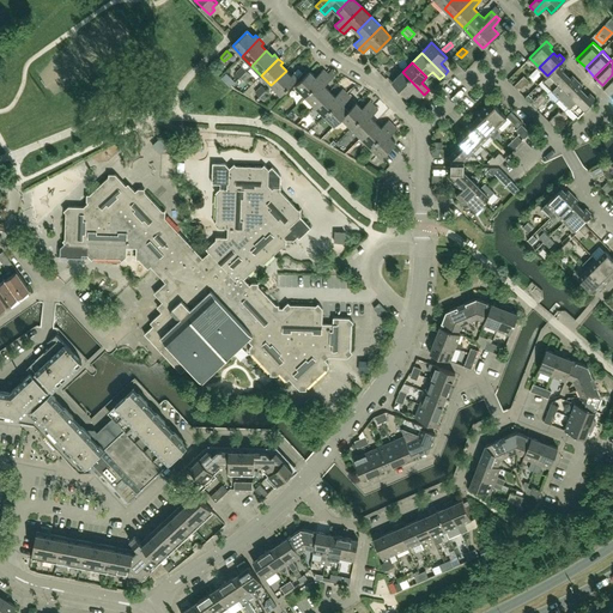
[(548,92),(552,89),(566,74),(563,71),(565,68),(560,64),(559,64),(547,76),(539,84),(548,92)]
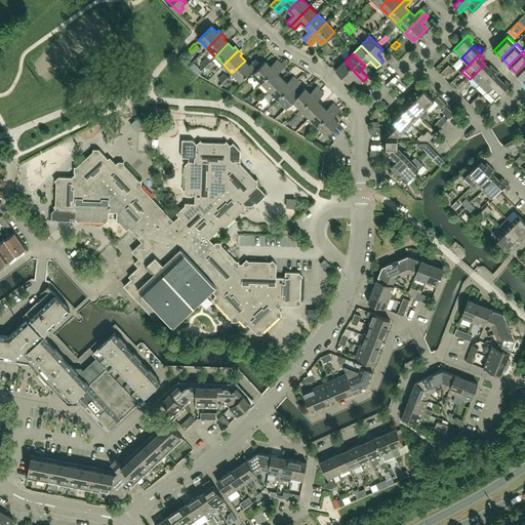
[(202,63),(205,66),(211,61),(207,57),(202,63)]
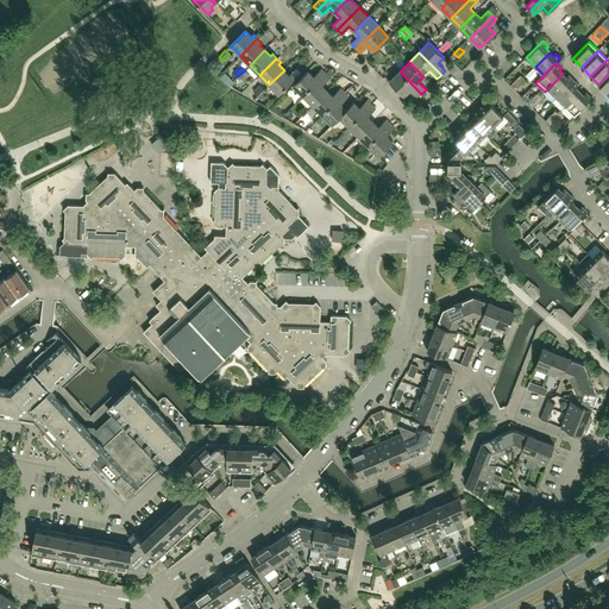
[(303,95),(325,74),(321,69),(313,77),(308,71),(293,86),(303,95)]
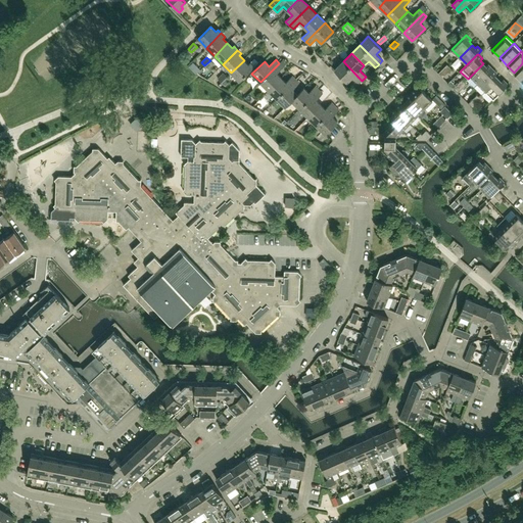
[(214,63),(210,60),(204,65),(208,69),(214,63)]
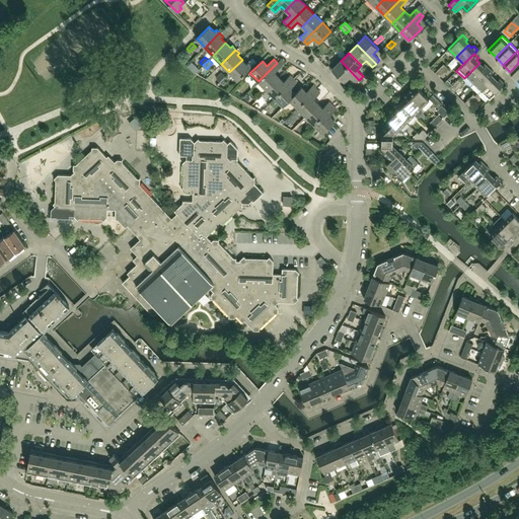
[(238,80),(252,66),(248,62),(246,64),(242,60),(229,72),(238,80)]
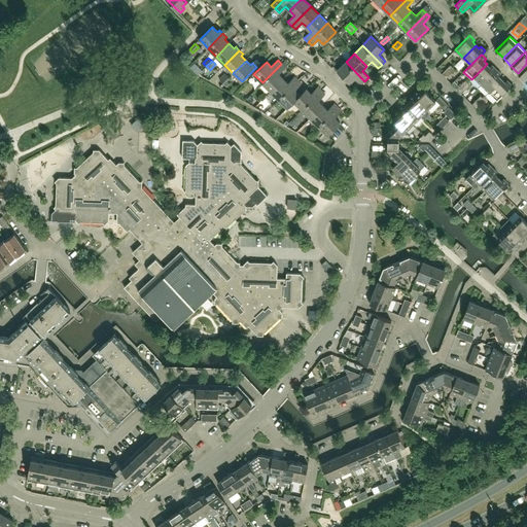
[(364,81),(346,62),(337,70),(350,83),(354,78),(361,84),(364,81)]
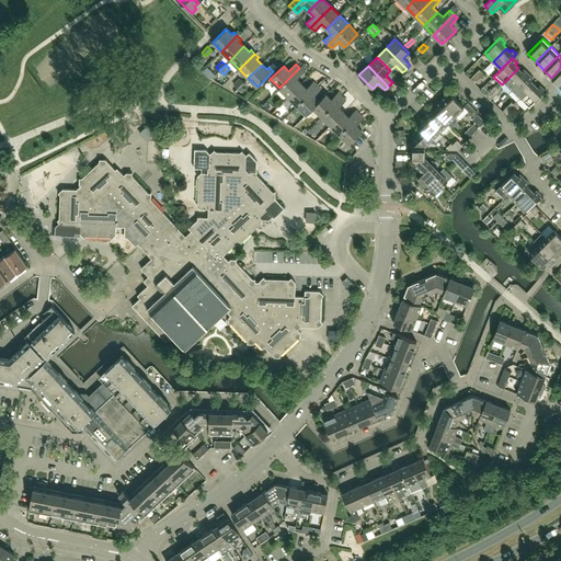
[(288,98),(301,83),(297,79),(304,71),(299,68),(279,88),(288,98)]
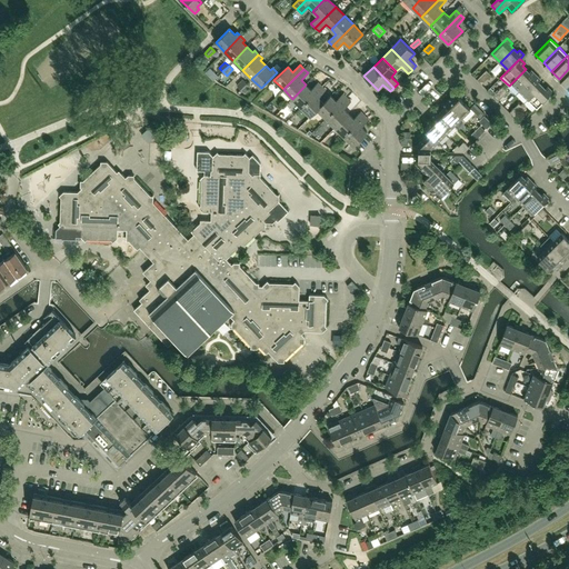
[(520,91),(536,76),(531,70),(529,72),(526,69),(512,82),(520,91)]
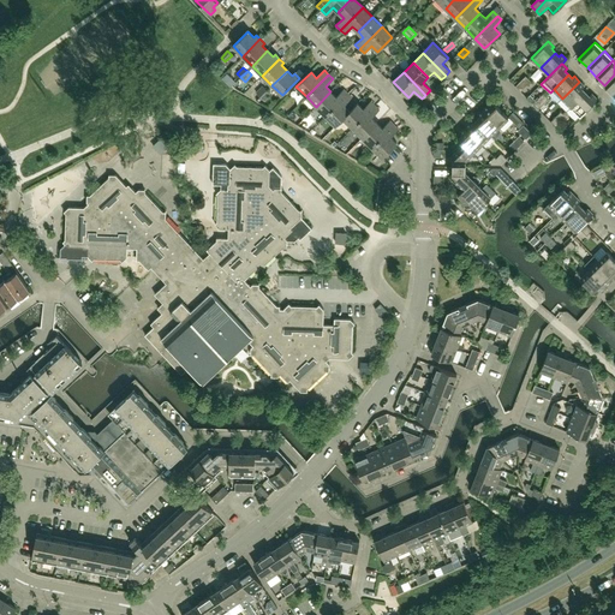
[(614,94),(614,93),(614,75),(604,85),(614,94)]
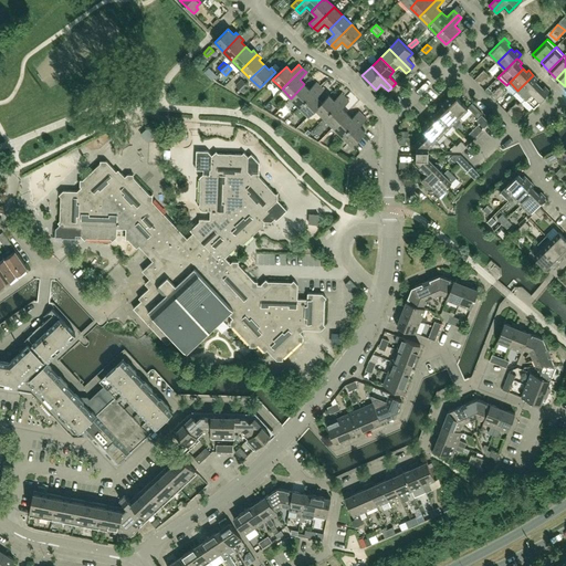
[(484,70),(479,75),(484,80),(489,75),(484,70)]
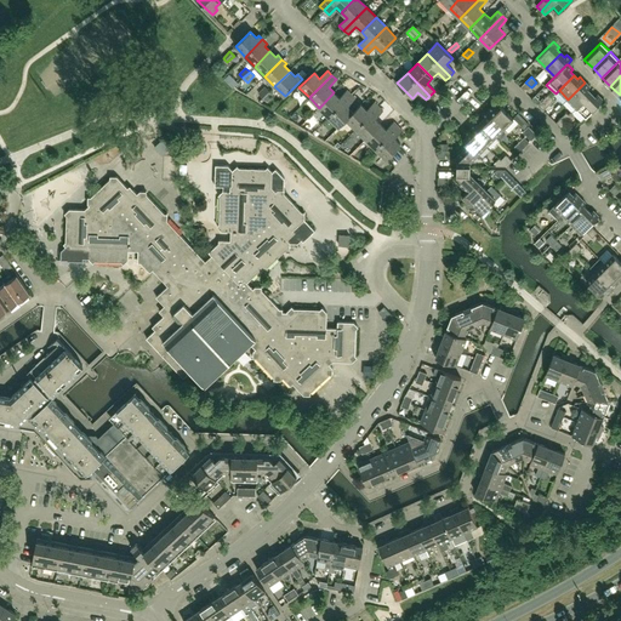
[(525,92),(531,87),(525,83),(520,87),(525,92)]
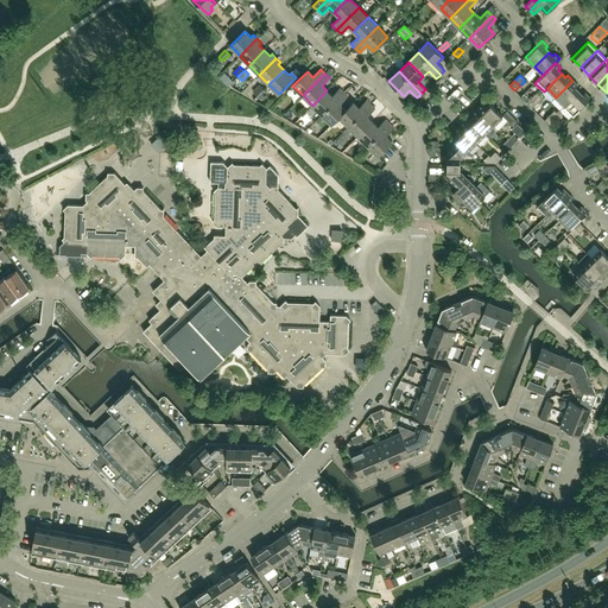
[(564,106),(580,92),(575,88),(577,86),(572,81),(556,97),(564,106)]
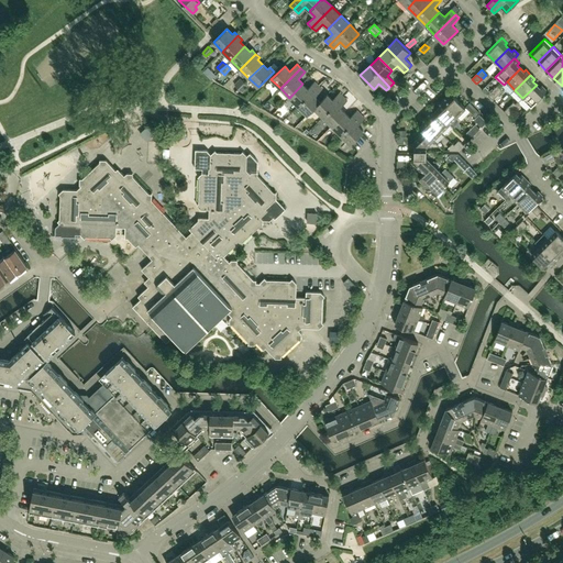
[(234,85),(238,89),(244,83),(240,79),(234,85)]
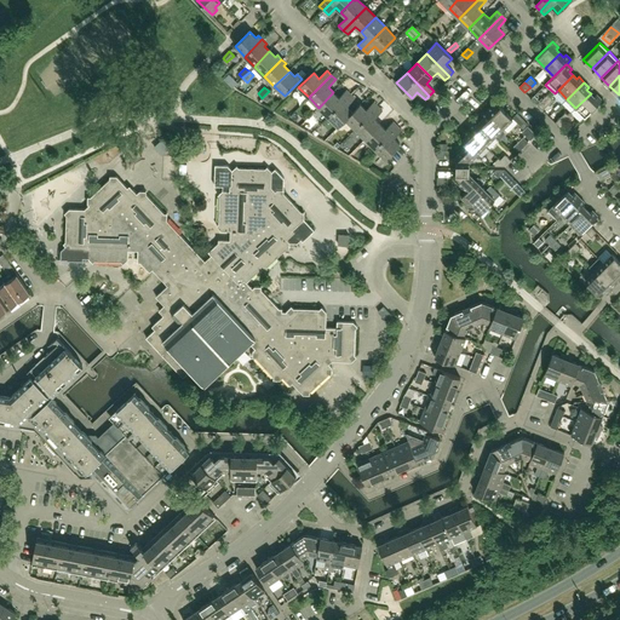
[(328,118),(351,95),(346,90),(339,98),(333,92),(319,108),(328,118)]
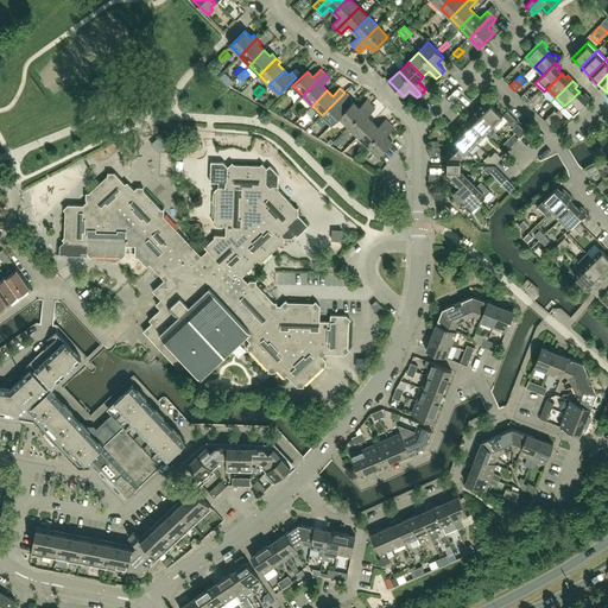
[(267,94),(264,89),(257,96),(261,100),(267,94)]
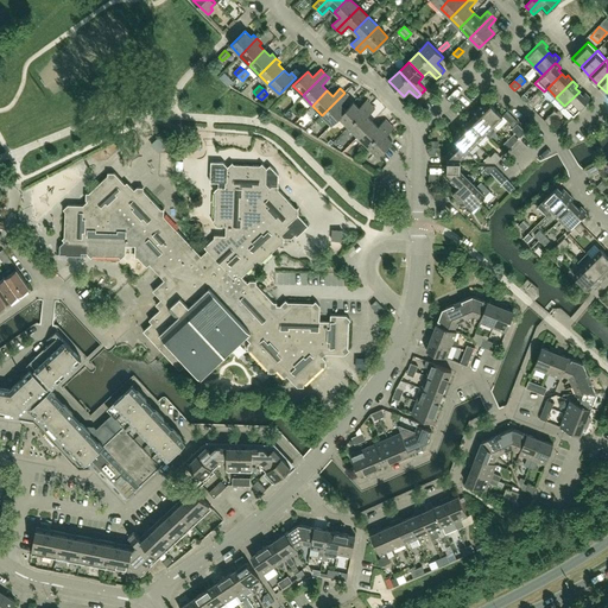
[(574,114),(590,99),(586,93),(583,95),(580,92),(564,106),(574,114)]
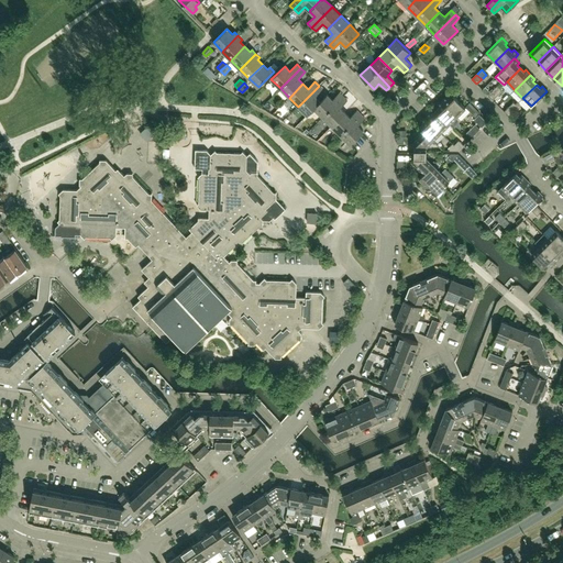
[(316,97),(322,90),(322,89),(319,86),(298,107),(307,116),(315,109),(313,108),(320,101),(316,97)]
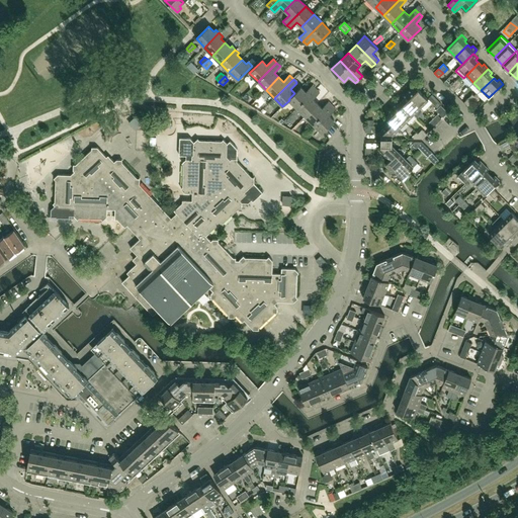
[(457,79),(453,83),(457,88),(462,83),(457,79)]
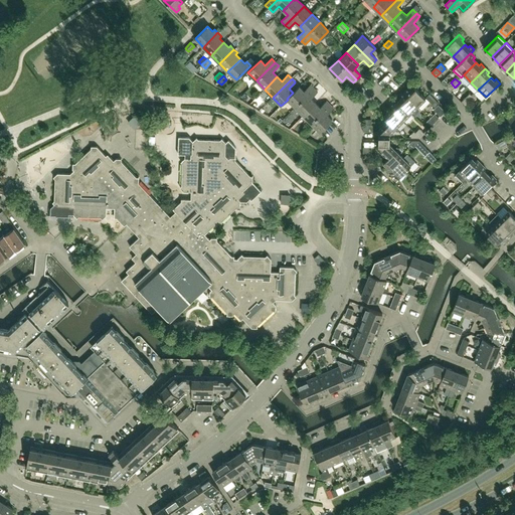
[(451,92),(455,88),(451,82),(447,88),(451,92)]
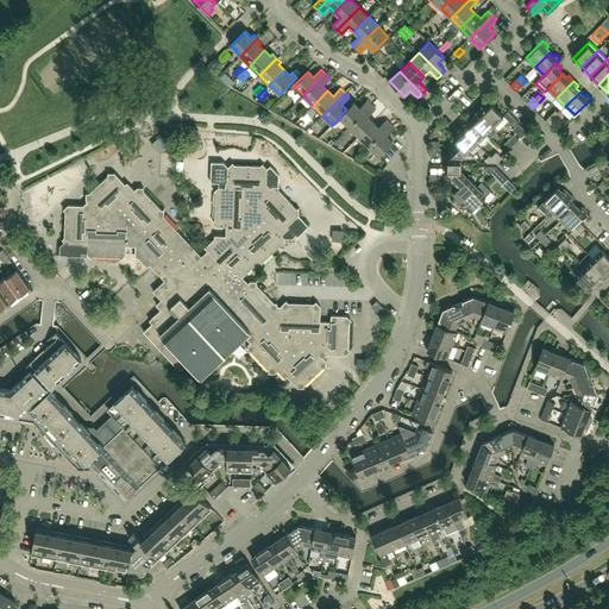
[(349,126),(371,105),(366,100),(359,108),(353,102),(346,110),(339,117),(340,118),(349,126)]
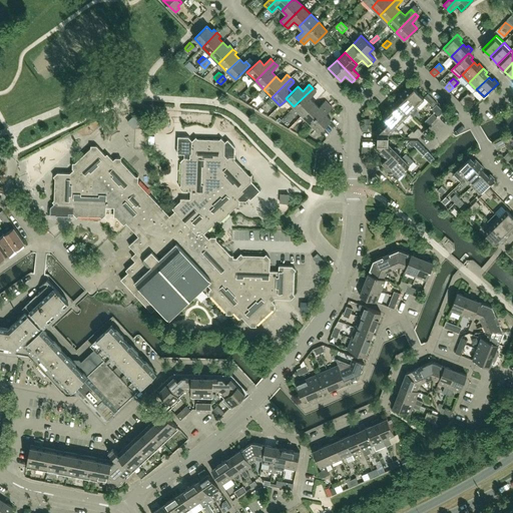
[(424,97),(412,86),(409,89),(407,87),(403,91),(417,105),(420,109),(428,101),(424,97)]
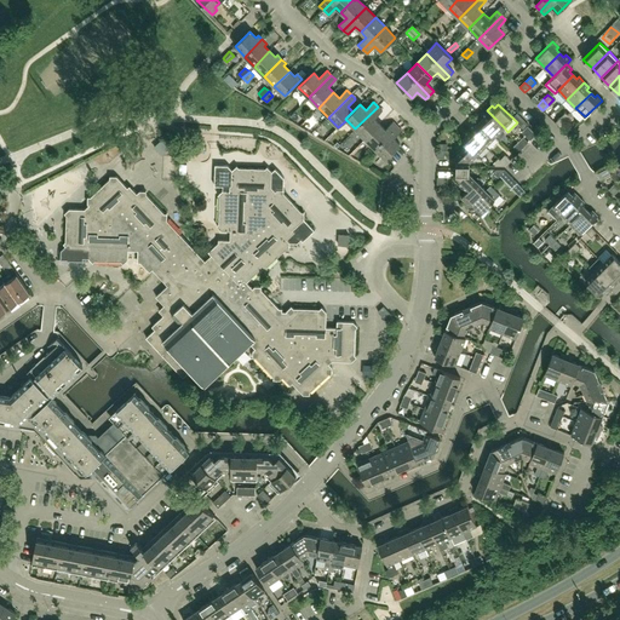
[(365,139),(380,124),(374,119),(383,112),(378,107),(355,128),(365,139)]
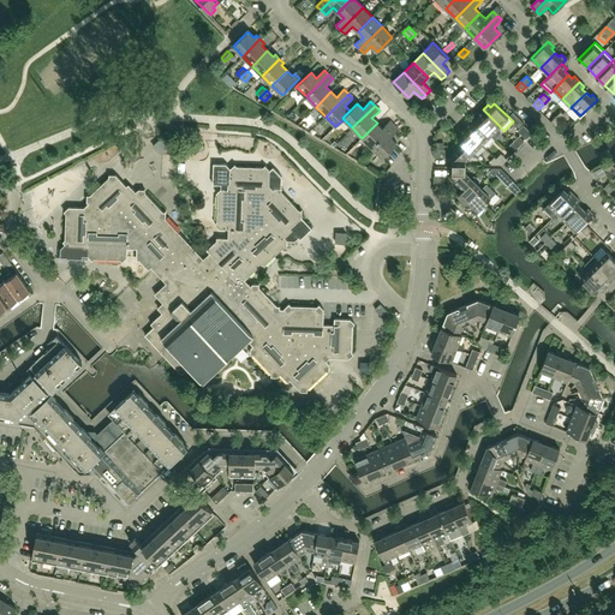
[(500,126),(483,109),(478,115),(479,117),(476,121),(490,136),(500,126)]
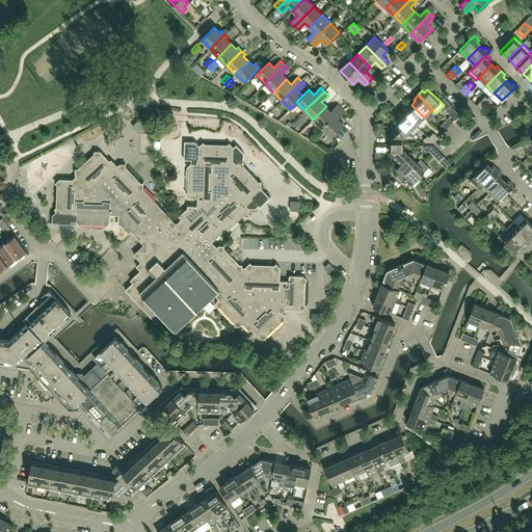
[(485,97),(481,101),(485,105),(489,101),(485,97)]
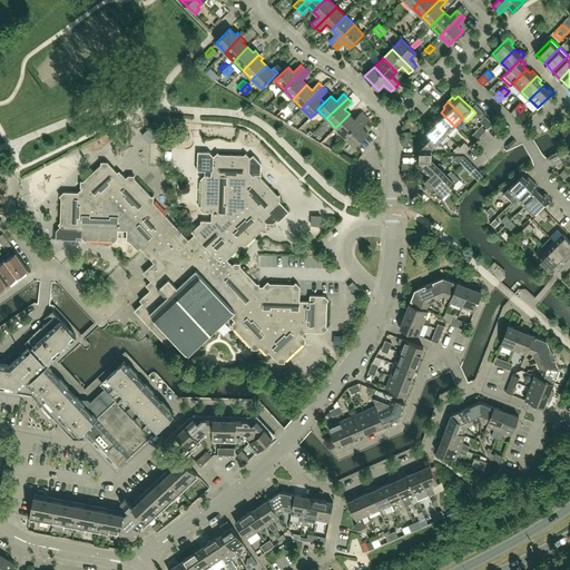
[(475,105),(471,108),(475,112),(481,119),(485,116),(485,115),(475,105)]
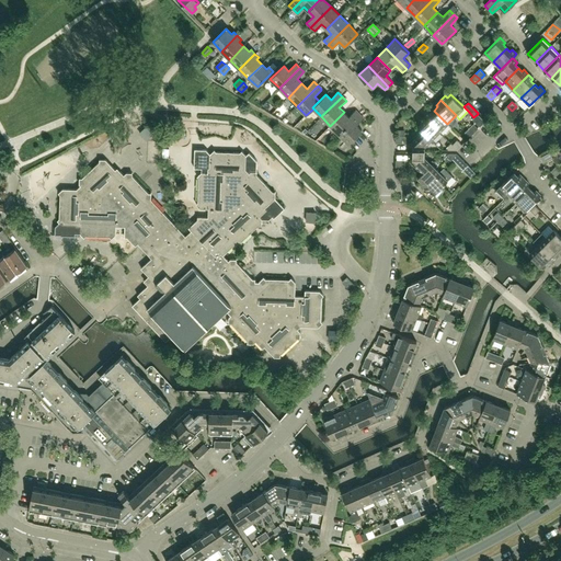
[(507,116),(512,111),(507,106),(502,111),(507,116)]
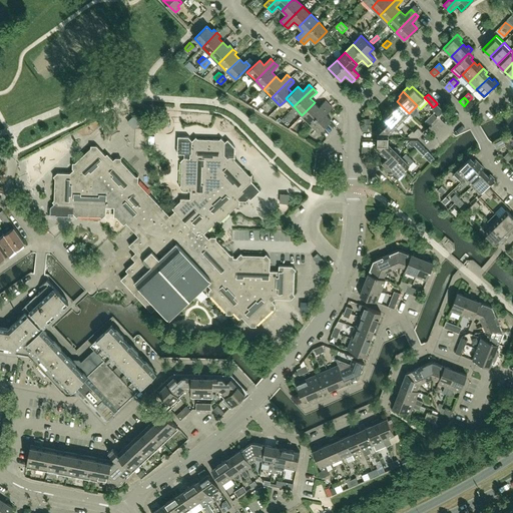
[(310,123),(329,104),(325,100),(319,107),(315,102),(302,115),(310,123)]
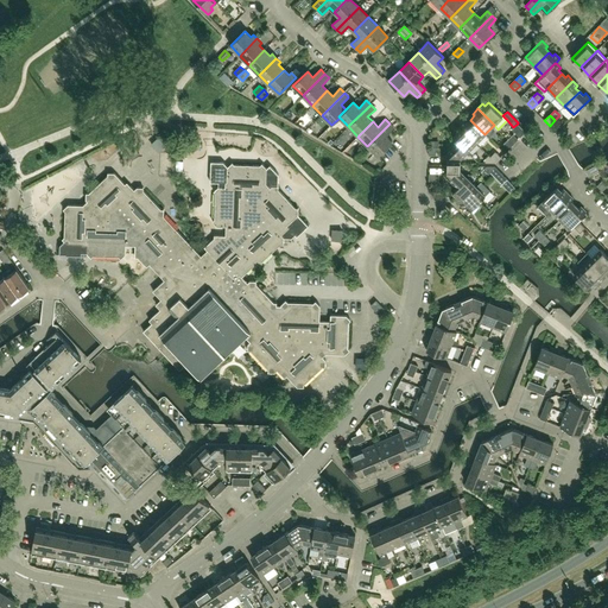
[(485,134),(470,120),(467,124),(464,121),(460,126),(476,143),(485,134)]
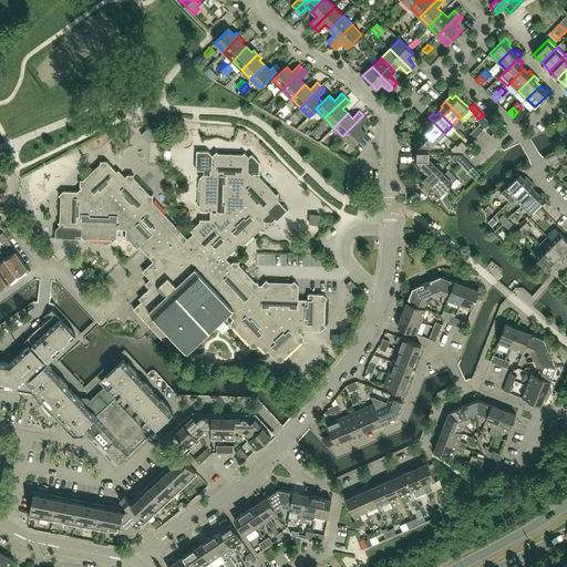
[(352,145),(366,132),(360,126),(368,120),(363,115),(342,136),(352,145)]
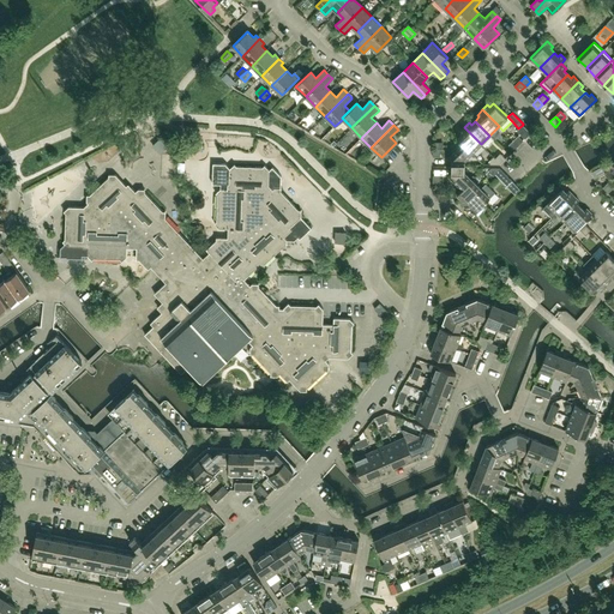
[(517,131),(525,139),(531,133),(523,125),(518,128),(517,131)]
